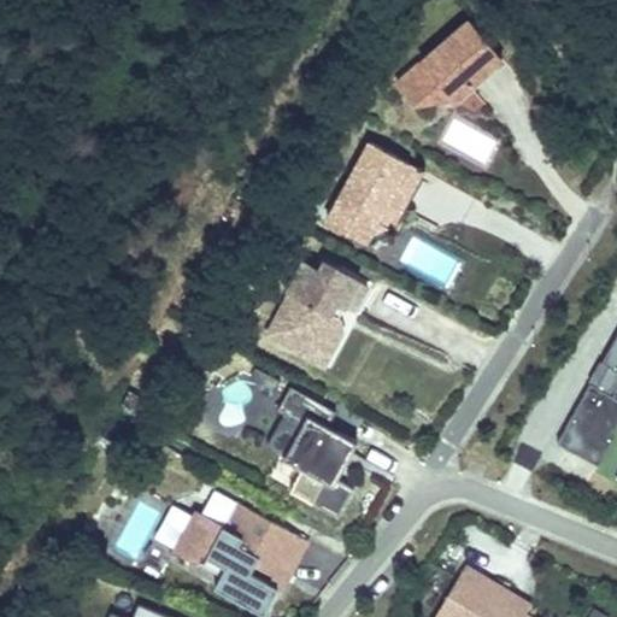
[(439,83),(453,101),(495,64),(482,48),(489,43),(470,22),(412,71),(429,90),(439,83)]
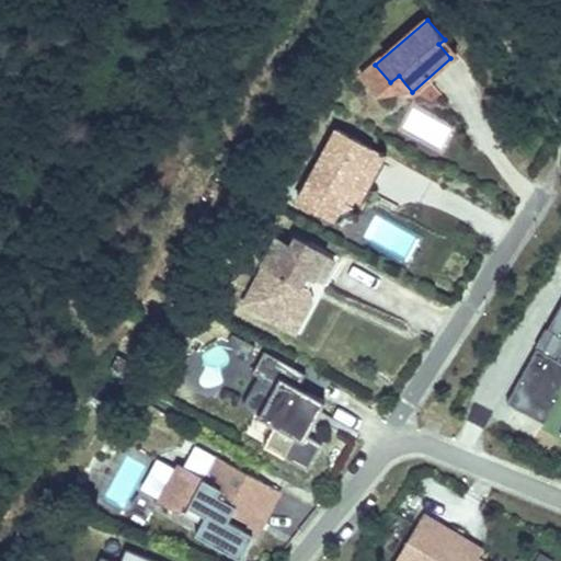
[(457,54),(445,39),(438,44),(450,58),(457,54)]
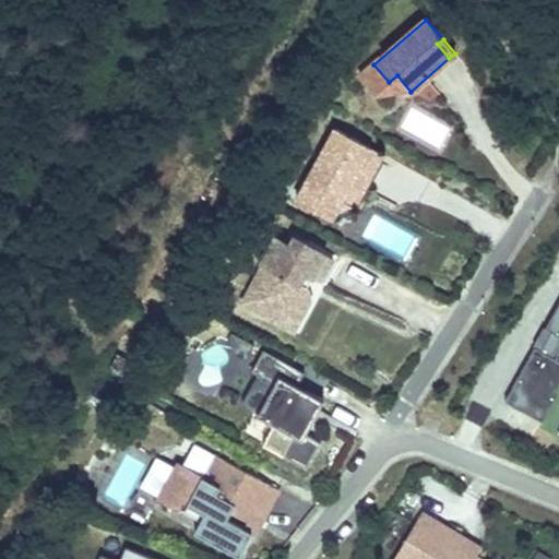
[(377,95),(411,92),(397,75),(389,82),(373,64),(360,76),(377,95)]
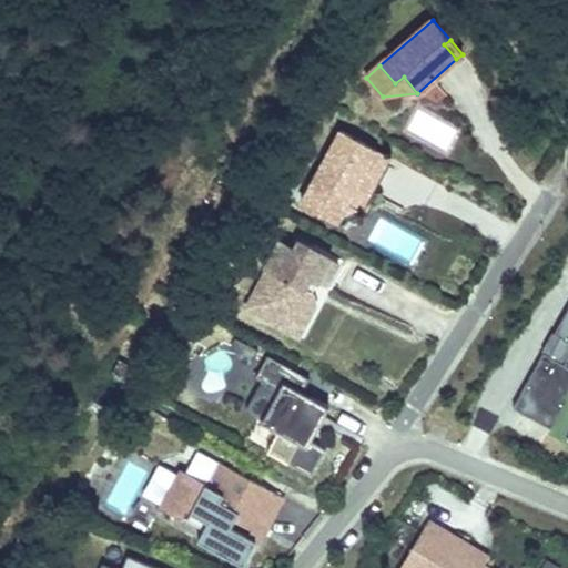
[(372,156),(376,150),(341,131),(302,203),(324,216),(334,198),(346,204),(356,186),(368,192),(385,163),(372,156)]
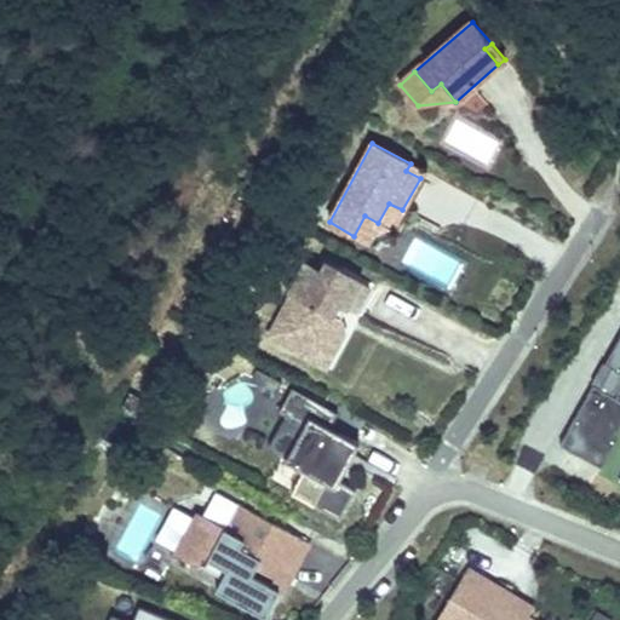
[(424,171),(411,164),(406,171),(420,178),(424,171)]
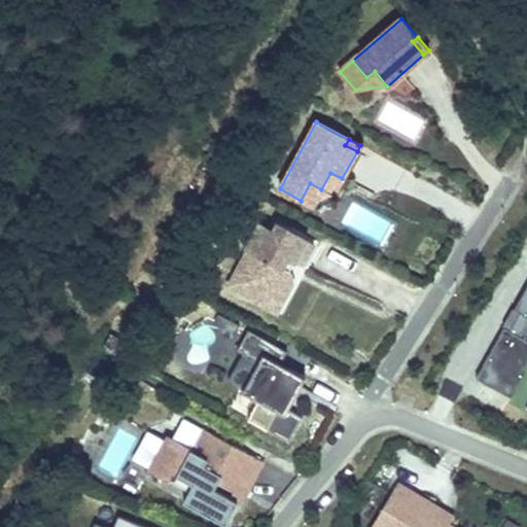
[(332,196),(342,178),(330,173),(321,189),(310,183),(301,201),(312,207),(332,196)]
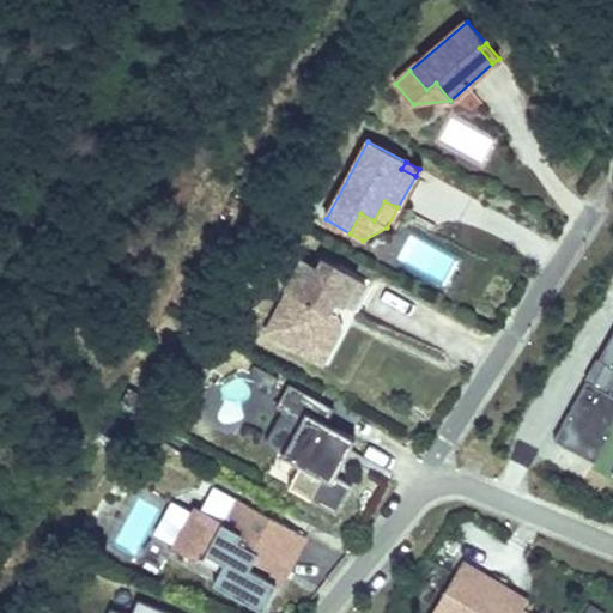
[(352,309),(365,284),(323,260),(319,269),(302,260),(287,289),(290,290),(277,313),(295,323),(285,341),(314,357),(338,314),(329,309),(334,299),(343,304),(352,309)]
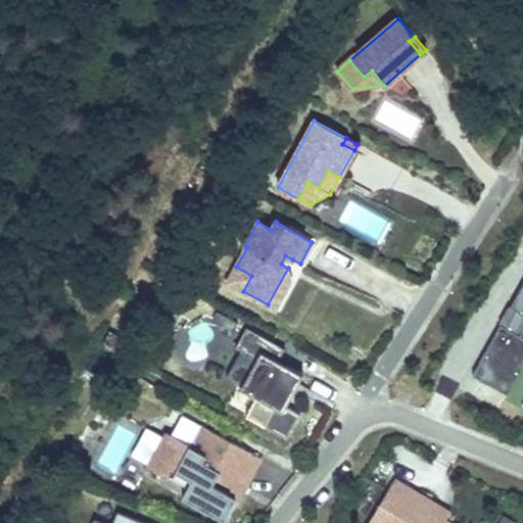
[(300,264),(305,267),(317,244),(312,242),(300,264)]
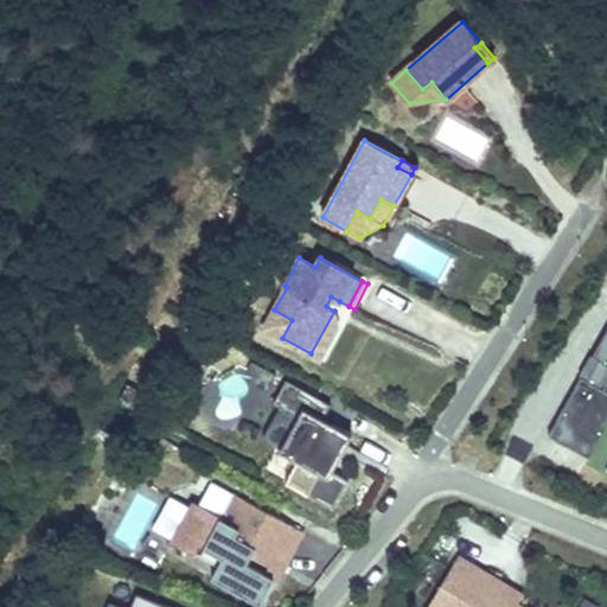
[(334,311),(339,301),(331,296),(326,306),(334,311)]
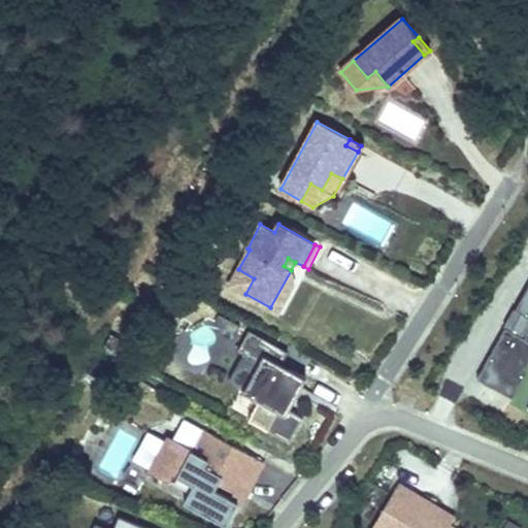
[(238,269),(229,285),(245,294),(254,278),(238,269)]
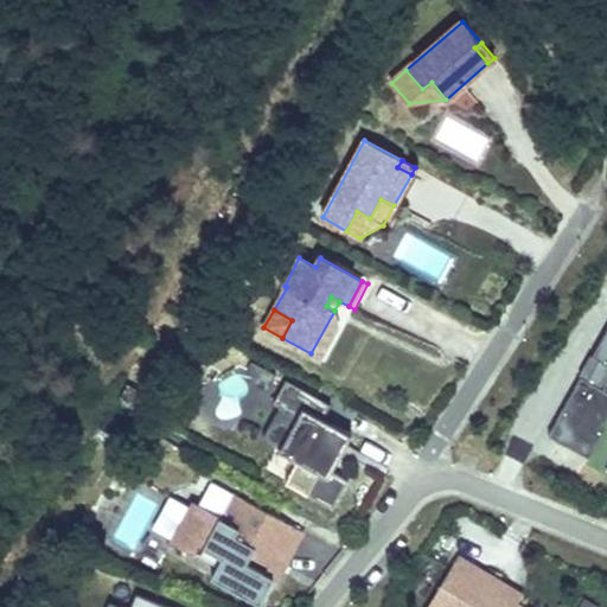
[(311,353),(320,358),(338,326),(334,311),(311,353)]
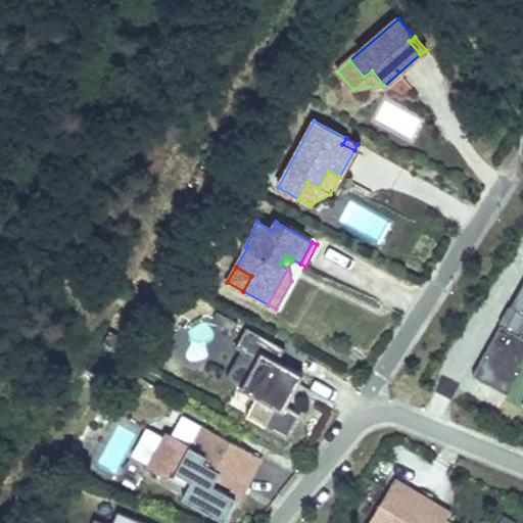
[(472,375),(508,394),(522,367),(522,337),(521,336),(522,332),(522,284),(511,306),(516,310),(506,328),(501,325),(472,375)]
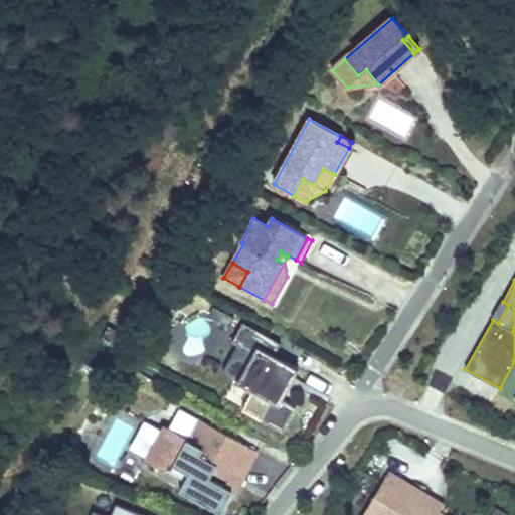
[(503,302),(501,301),(491,319),(493,320),(498,323),(508,305),(503,302)]
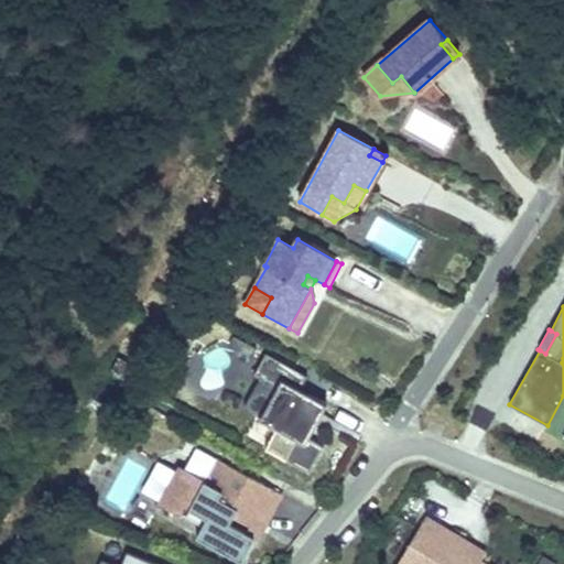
[(251,358),(257,348),(232,336),(227,346),(251,358)]
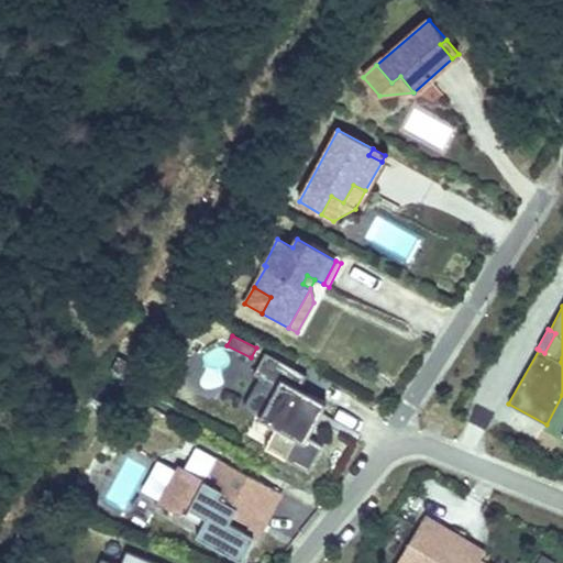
[(275,428),(265,446),(309,471),(323,446),(307,438),(326,404),(298,388),(305,375),(265,353),(254,374),(276,386),(260,418),(275,428)]
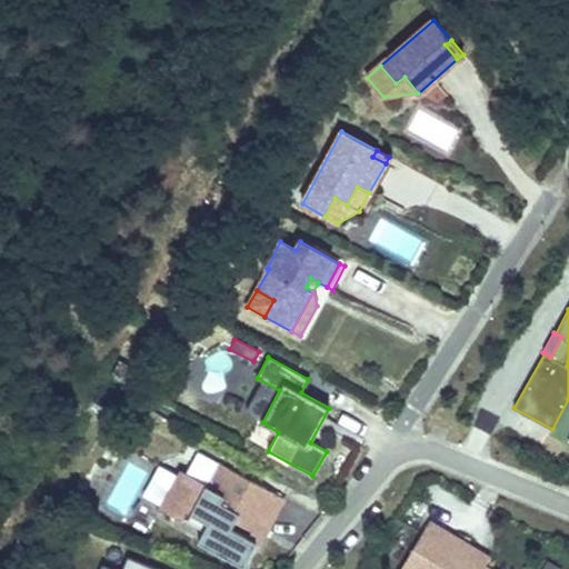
[(207,486),(218,463),(197,452),(186,473),(207,486)]
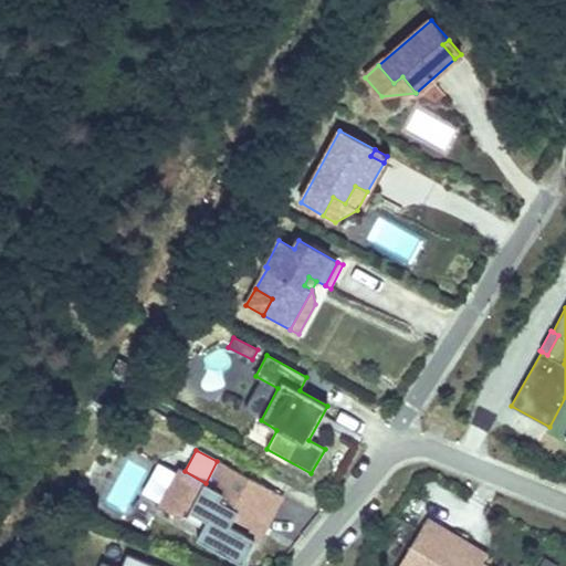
[(237,513),(268,530),(285,498),(218,460),(217,461),(206,483),(185,471),(178,468),(175,473),(159,503),(157,506),(184,521),(185,520),(189,512),(206,522),(202,528),(196,540),(241,565),(253,542),(254,541),(245,535),(229,526),(233,519),(237,513)]
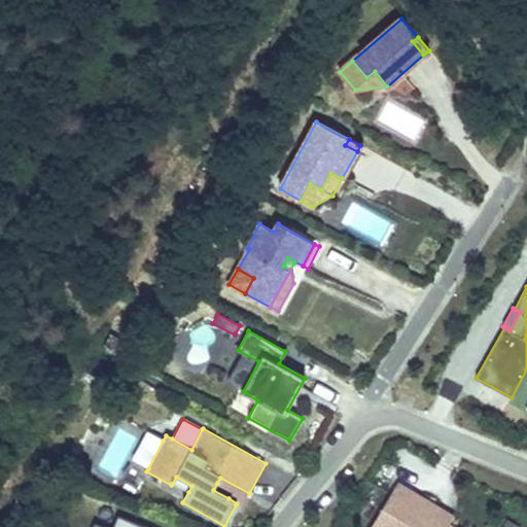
[(148,468),(163,441),(147,432),(132,459),(148,468)]
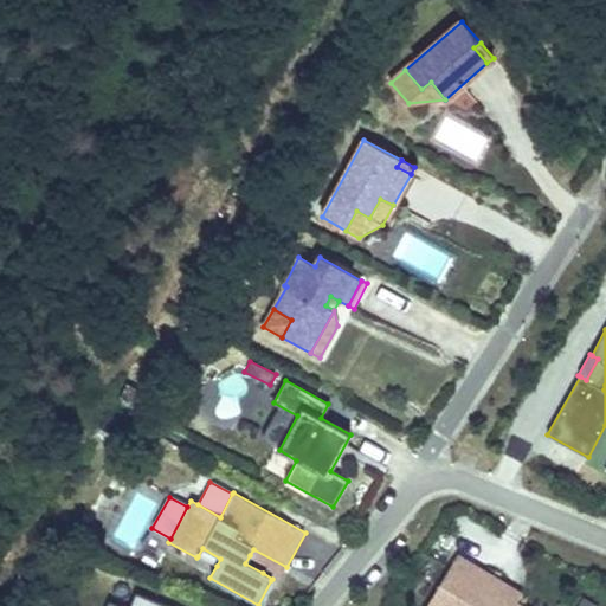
[(217,566),(220,559),(202,548),(198,556),(217,566)]
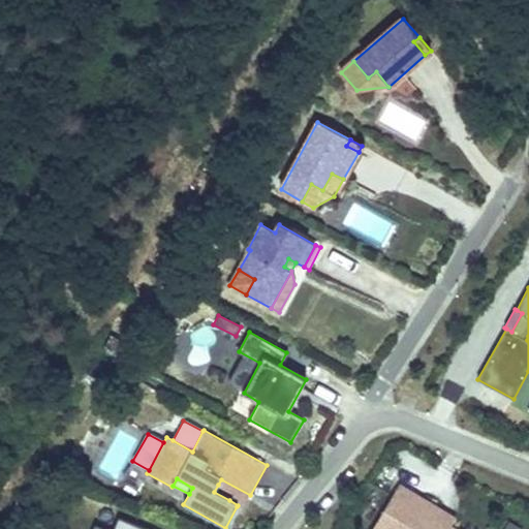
[(242,508),(250,495),(221,479),(218,485),(234,493),(229,500),(238,505),(237,506),(242,508)]
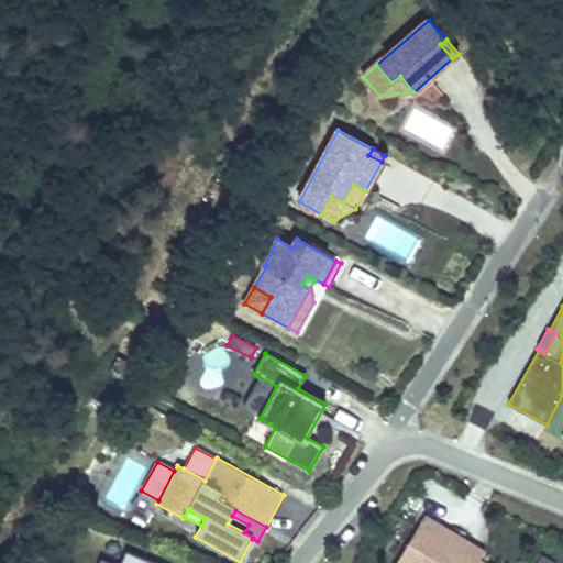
[(448,536),(450,531),(427,518),(398,562),(483,562),(478,560),(464,551),(466,547),(448,536)]
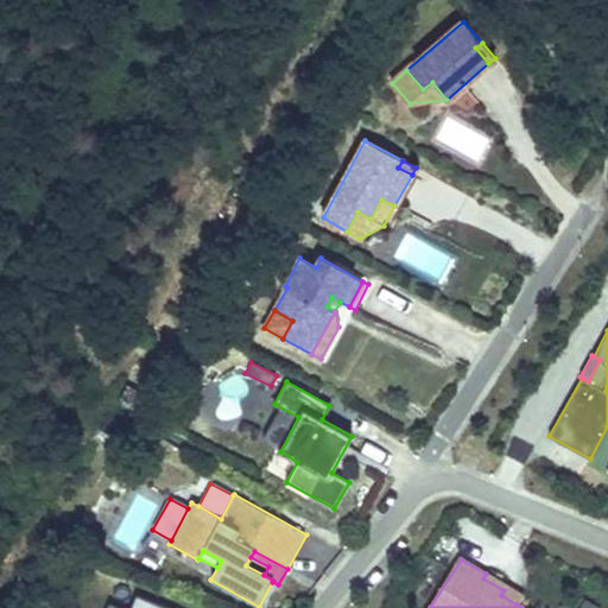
[(523,596),(486,574),(483,578),(504,590),(501,595),(517,605),(523,596)]
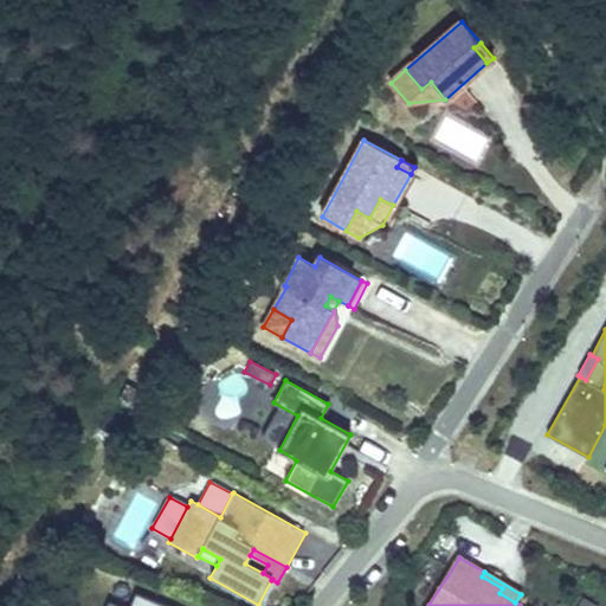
[(116,605),(108,603),(107,605),(167,605),(136,593),(130,605),(116,605)]
